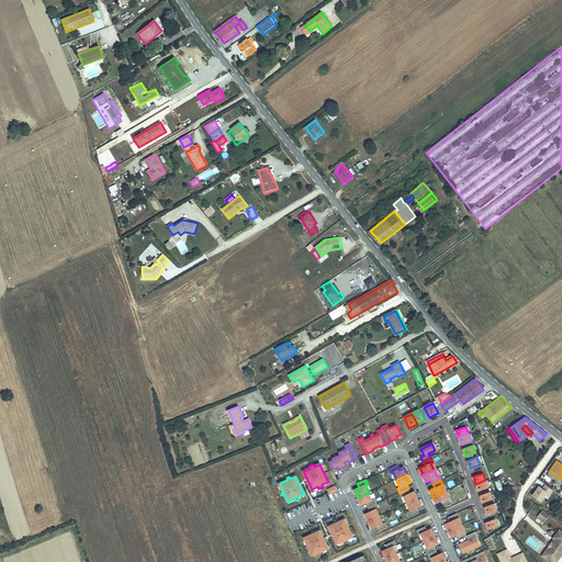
[(479,491),(489,487),(485,480),(475,484),(479,491)]
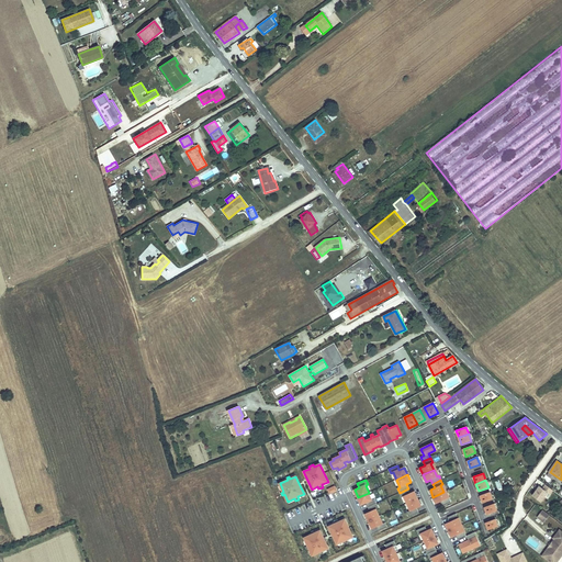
[(334,485),(326,489),(328,495),(337,491),(334,485)]
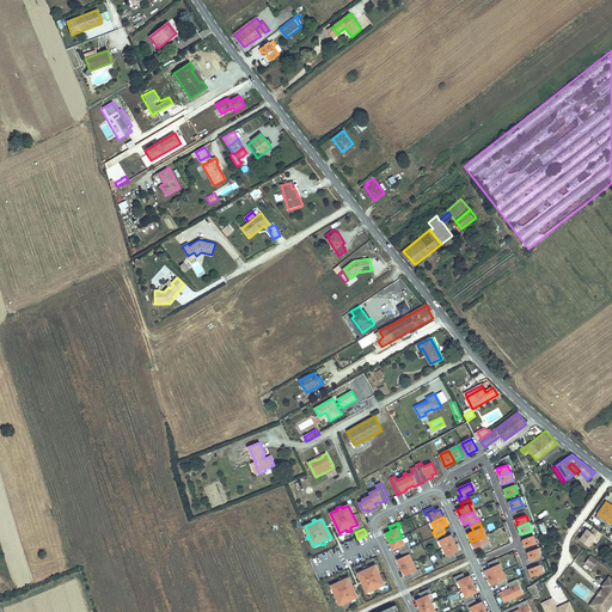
[(589,546),(597,537),(599,538),(603,533),(594,528),(592,532),(587,528),(583,533),(585,534),(583,536),(580,540),(589,546)]
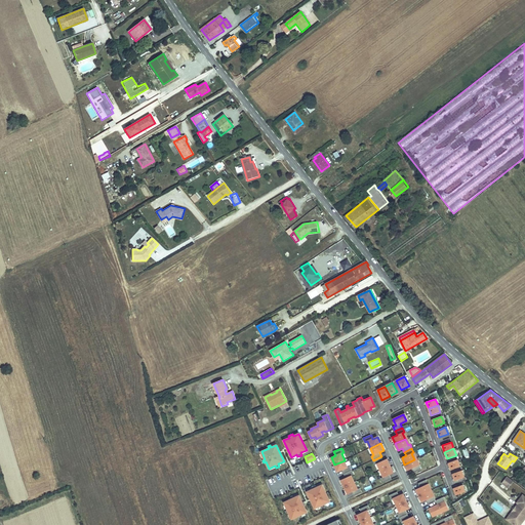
[(391,466),(388,458),(382,460),(381,456),(373,460),(375,465),(377,463),(380,471),(391,466)]
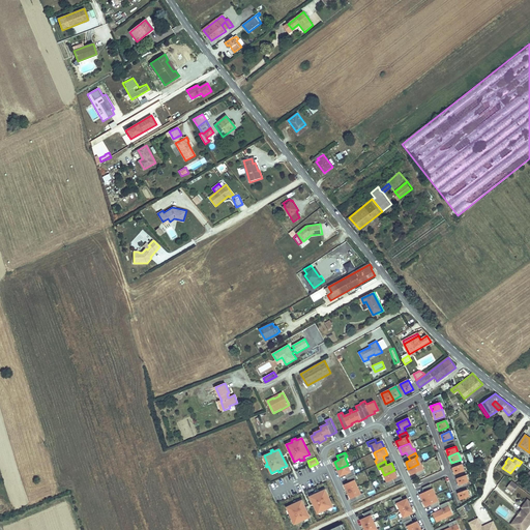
[(421,470),(418,464),(408,469),(411,475),(415,473),(417,477),(425,473),(423,469),(421,470)]
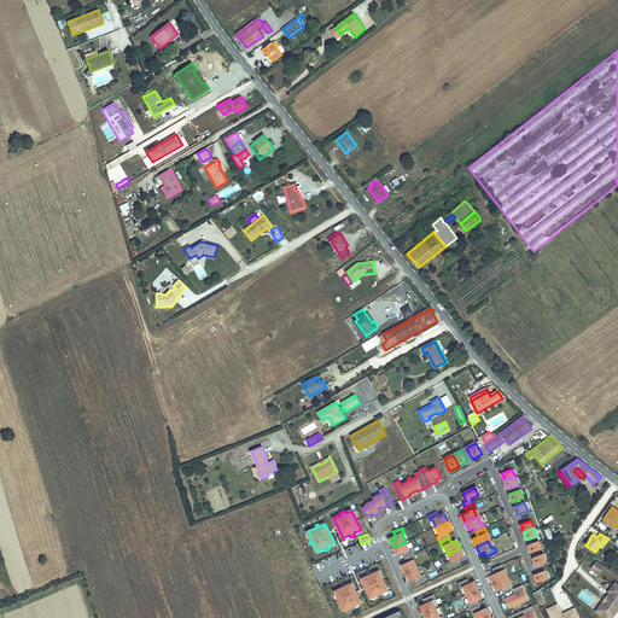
[(531,553),(542,549),(538,541),(528,544),(531,553)]
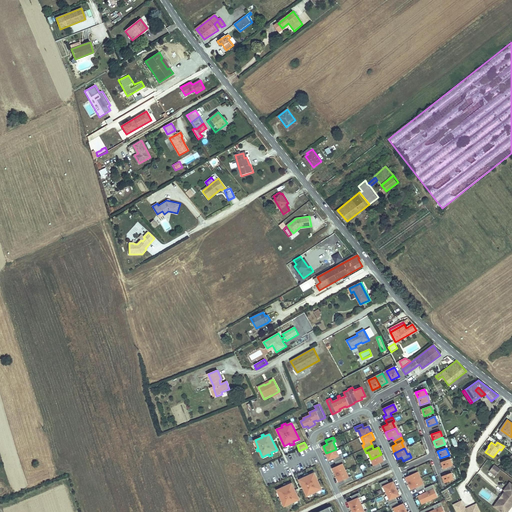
[(326,453),(329,460),(333,458),(335,462),(343,458),(341,454),(339,455),(336,449),(326,453)]
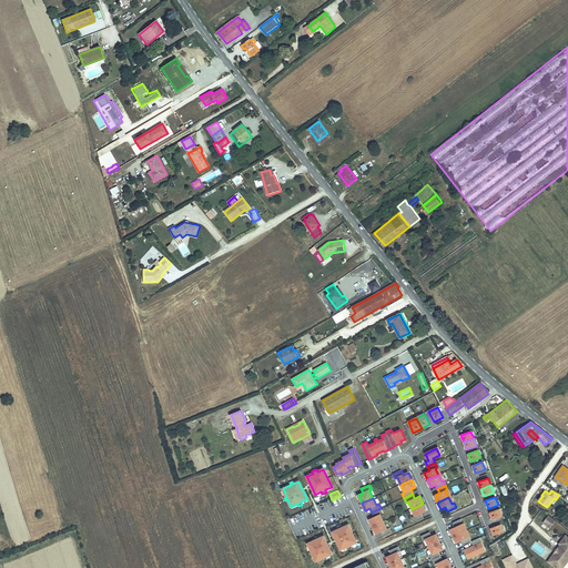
[(426,511),(423,504),(412,509),(415,516),(413,517),(415,521),(424,518),(422,514),(426,511)]
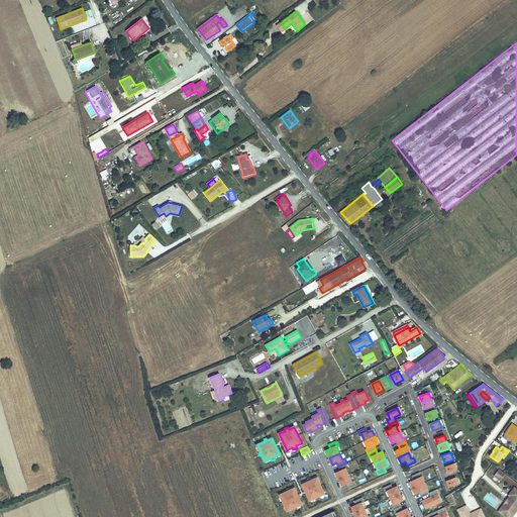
[(340,471),(336,473),(339,480),(349,475),(346,469),(348,468),(346,462),(338,467),(340,471)]
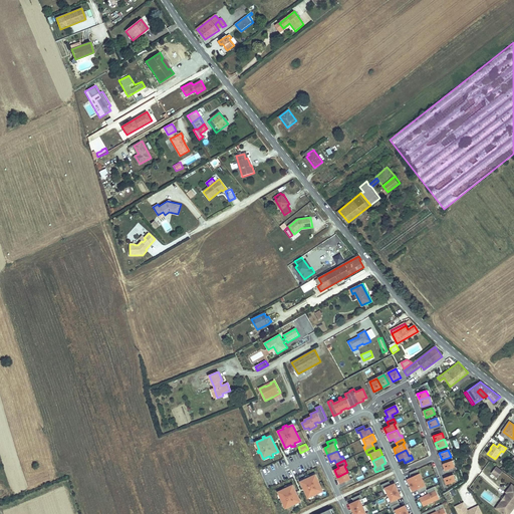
[(455,467),(452,461),(443,464),(446,471),(455,467)]
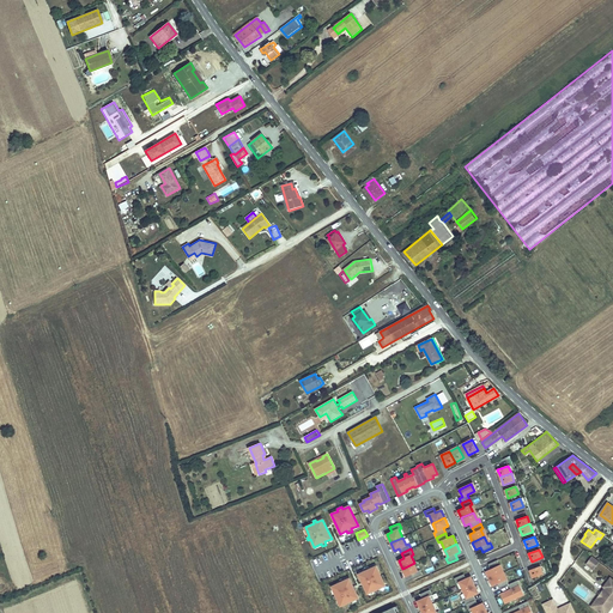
[(600,563),(593,557),(586,565),(594,570),(600,563)]
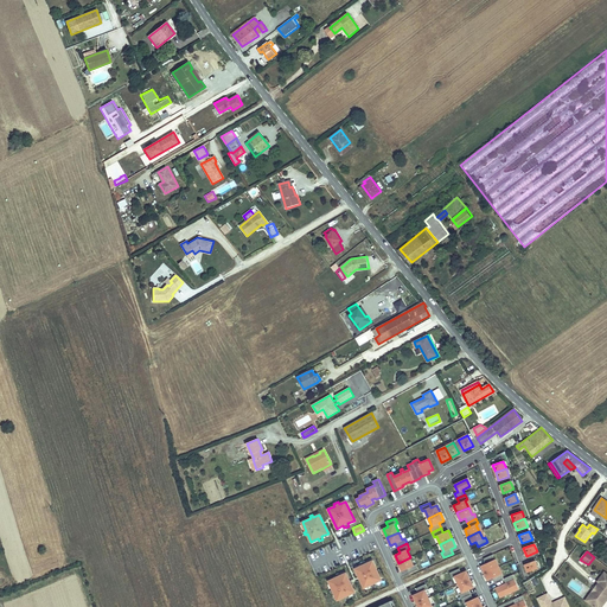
[(493,555),(484,558),(486,563),(481,566),(485,574),(497,568),(493,561),(494,560),(493,555)]
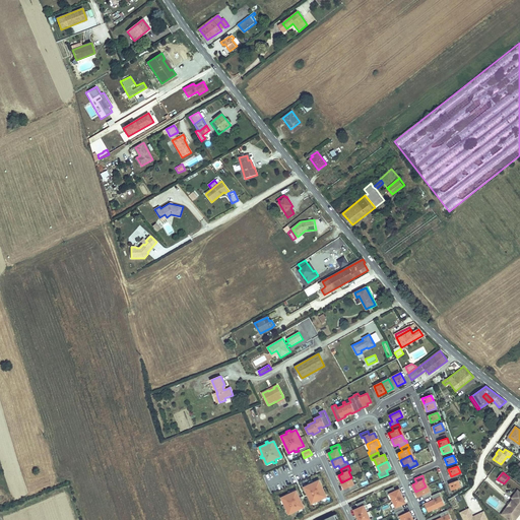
[(351,477),(341,482),(344,490),(348,488),(350,492),(359,488),(356,483),(354,484),(351,477)]
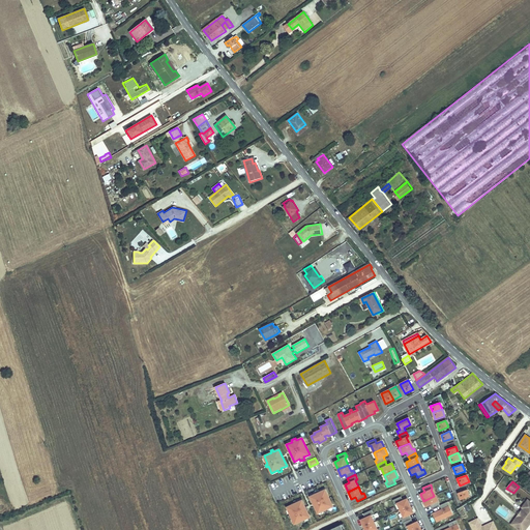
[(471,496),(469,489),(460,493),(462,499),(471,496)]
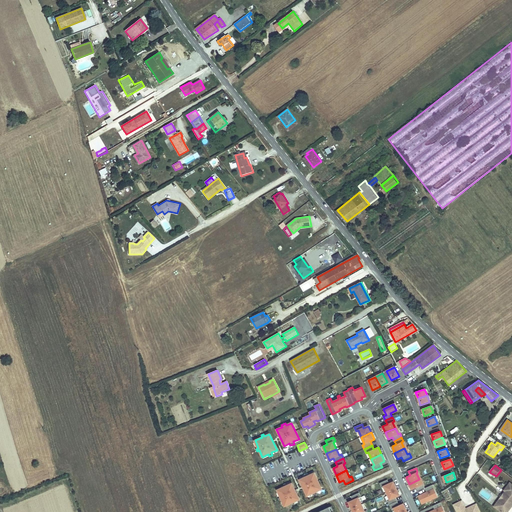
[(300,480),(307,496),(312,493),(313,495),(315,495),(314,492),(322,489),(314,473),(309,475),(308,473),(304,475),(305,477),(300,480)]
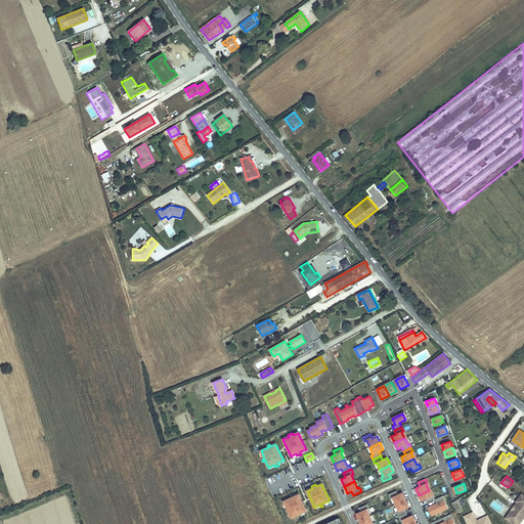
[(429,490),(419,495),(421,500),(426,499),(427,504),(435,499),(433,495),(431,496),(429,490)]
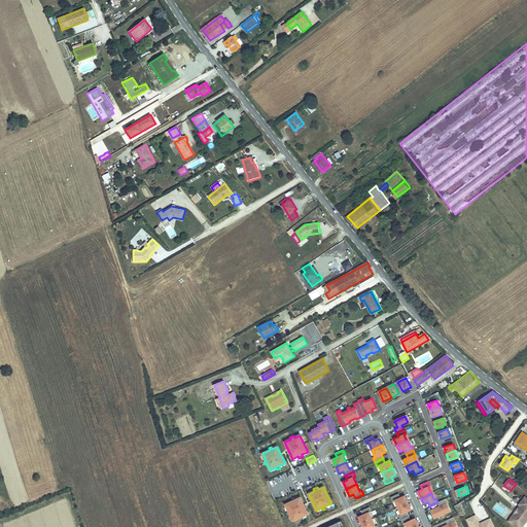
[(409,502),(405,496),(400,498),(398,494),(391,497),(392,501),(395,500),(398,507),(409,502)]
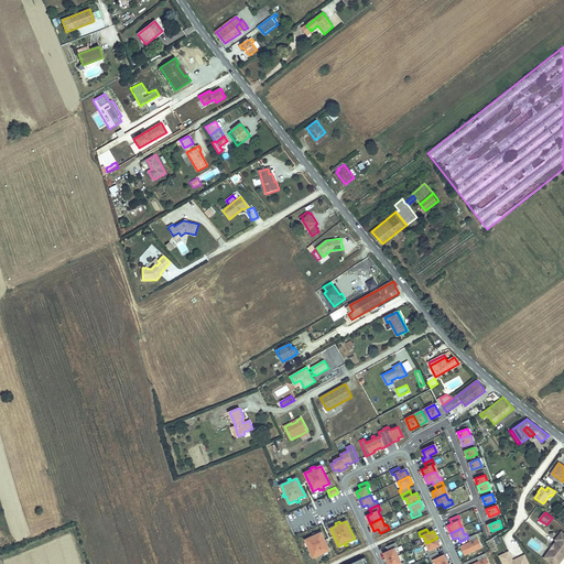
[(559,545),(546,561),(550,563),(560,563),(563,559),(563,532),(562,531),(554,541),(556,543),(559,545)]
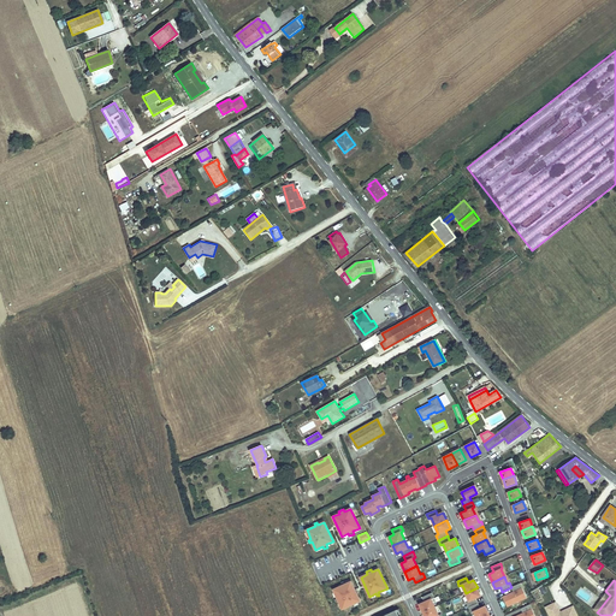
[(343,586),(333,590),(338,598),(335,599),(336,602),(338,600),(343,609),(351,605),(353,608),(355,606),(354,604),(360,600),(351,581),(345,585),(344,581),(342,582),(343,586)]
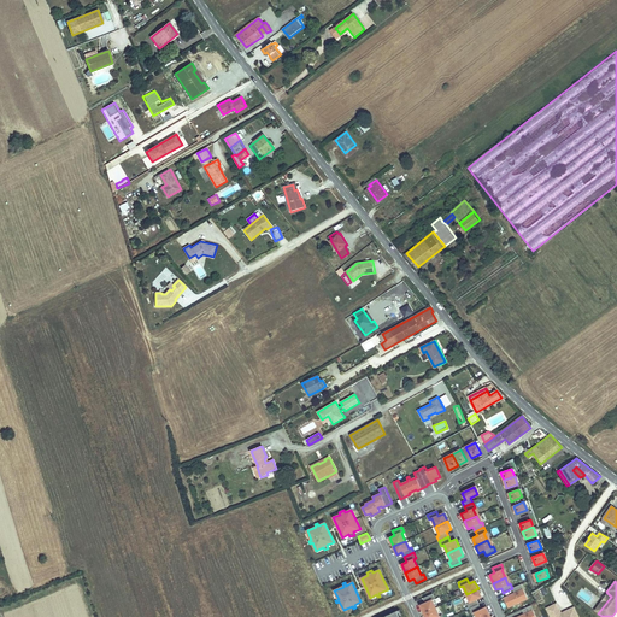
[(515,593),(504,598),(509,607),(528,599),(521,585),(512,588),(515,593)]
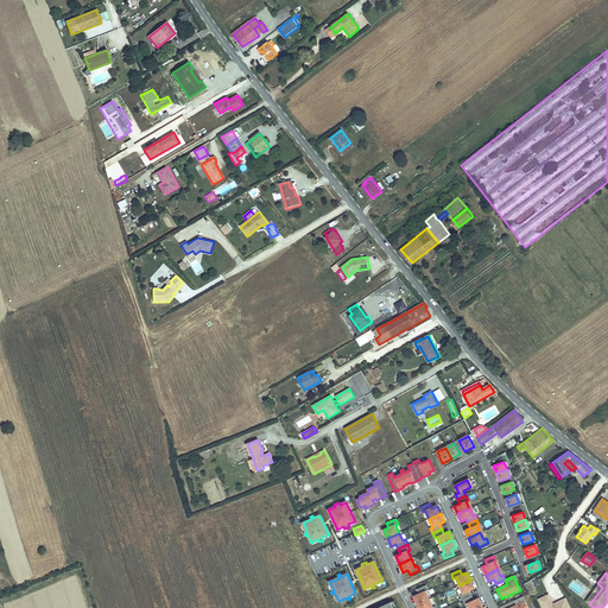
[(475,588),(472,580),(460,586),(463,594),(461,595),(463,600),(474,594),(472,589),(475,588)]
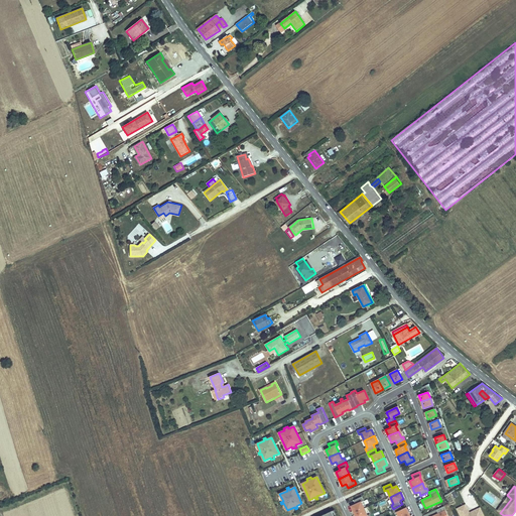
[(356,504),(352,506),(355,513),(365,509),(362,502),(364,501),(362,497),(354,500),(356,504)]
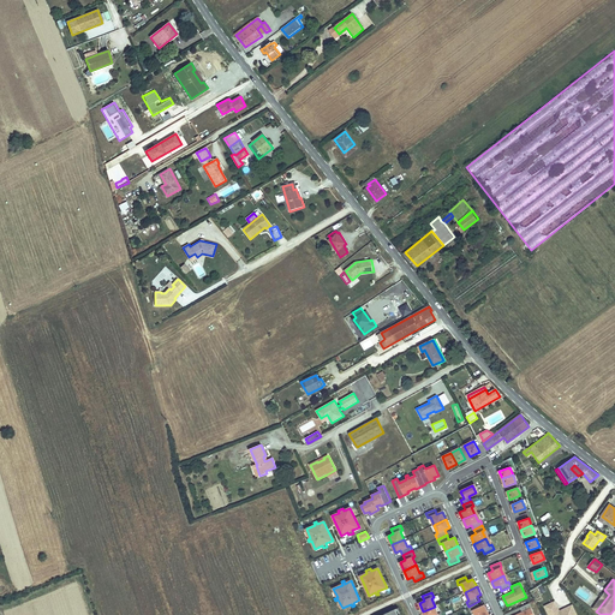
[(607,592),(592,609),(596,611),(609,595),(607,592)]
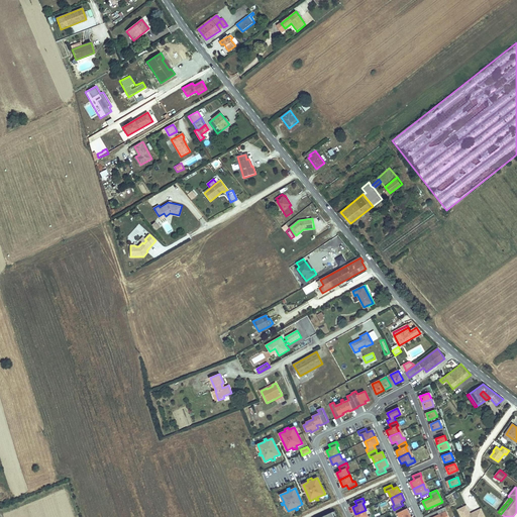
[(403,505),(394,510),(395,514),(398,513),(399,516),(406,516),(411,515),(407,508),(405,509),(403,505)]
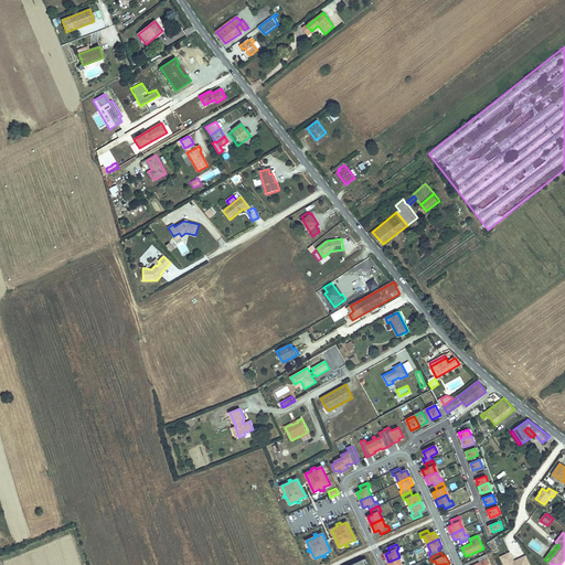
[(509,553),(500,557),(503,564),(530,564),(525,555),(515,561),(516,562),(514,563),(509,553)]
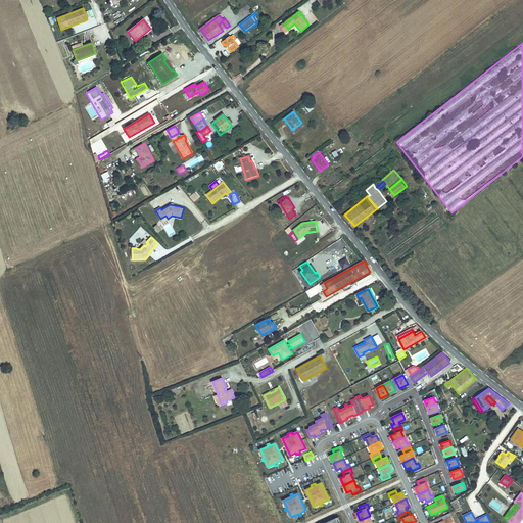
[(453,522),(449,513),(442,517),(444,521),(438,522),(453,522)]
